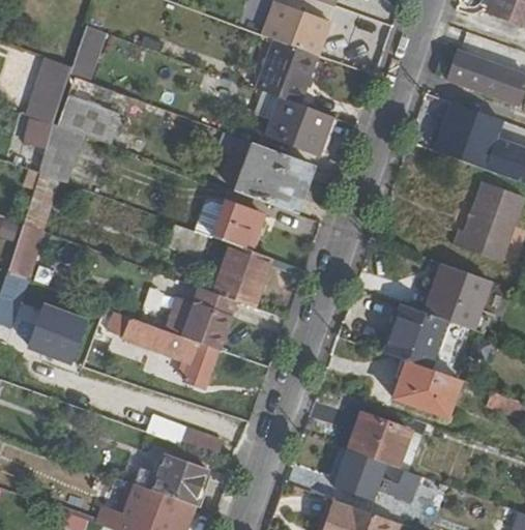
[(271,38),(314,53),(321,34),(317,32),(322,18),(273,0),(261,35),(271,38)]
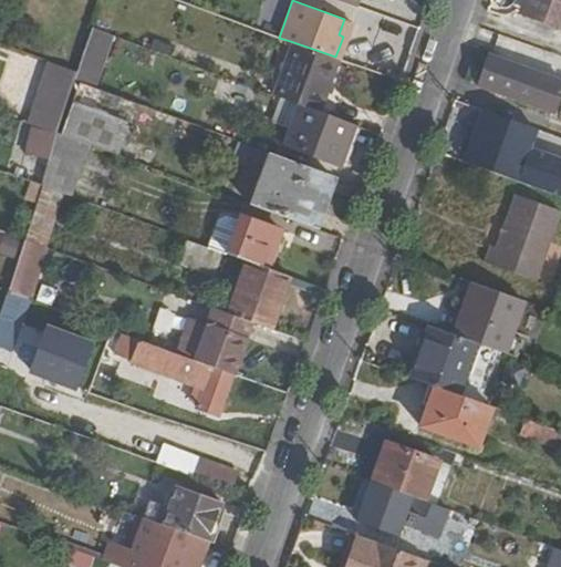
[(513,11),(522,13),(560,28),(560,0),(512,0),(510,6),(513,11)]
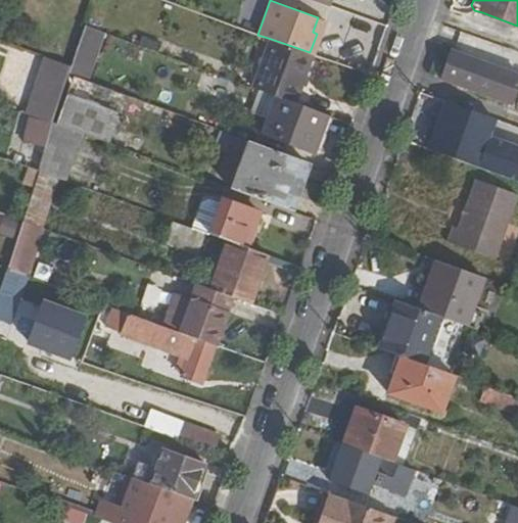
[(313,32),(317,34),(322,19),(318,17),(313,32)]
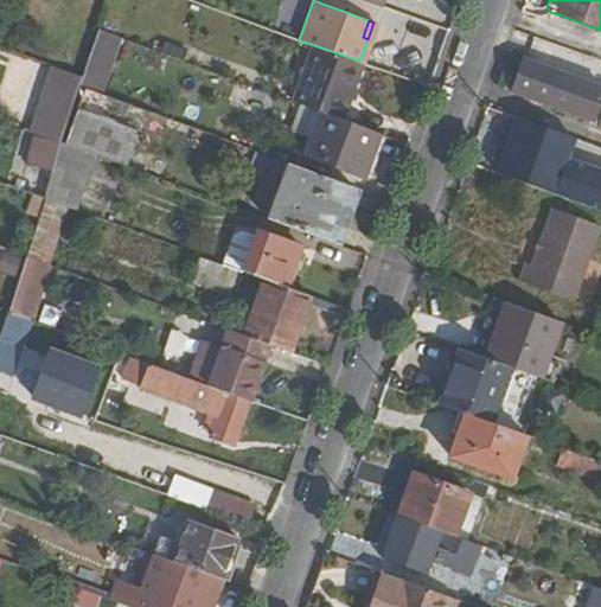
[(119,39),(96,31),(82,75),(78,87),(102,95),(119,39)]
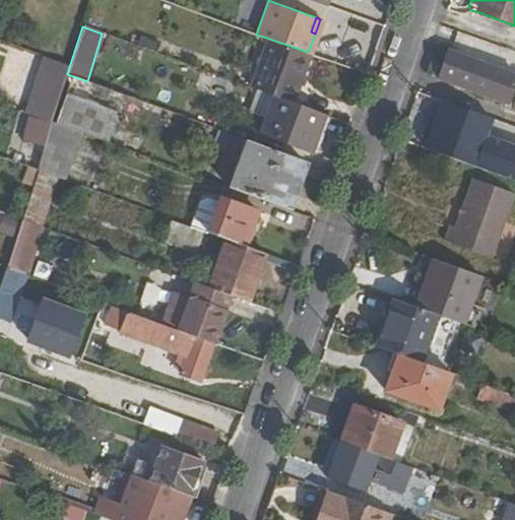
[(292,100),(308,52),(266,38),(250,85),(273,93),(292,100)]
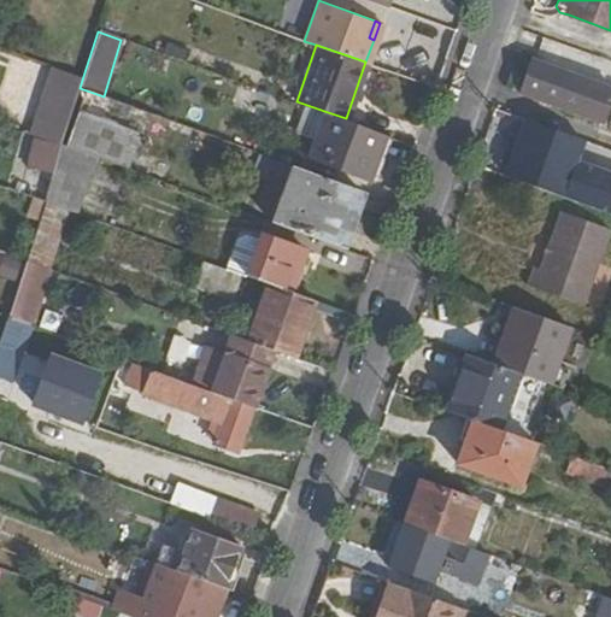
[(610,89),(528,60),(516,92),(597,121),(610,89)]
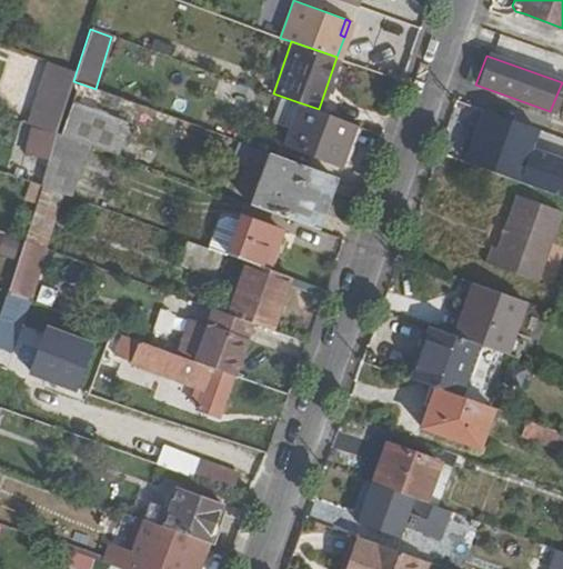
[(77,70),(51,61),(43,86),(70,93),(73,81),(77,70)]
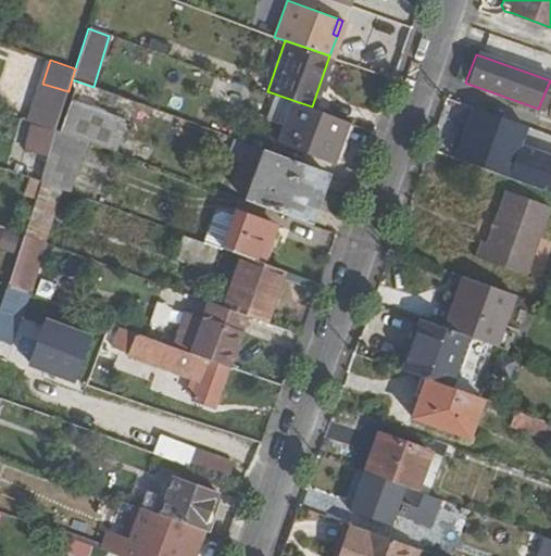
[(69,91),(62,111),(55,131),(82,140),(105,149),(122,97),(94,87),(72,79),(69,91)]
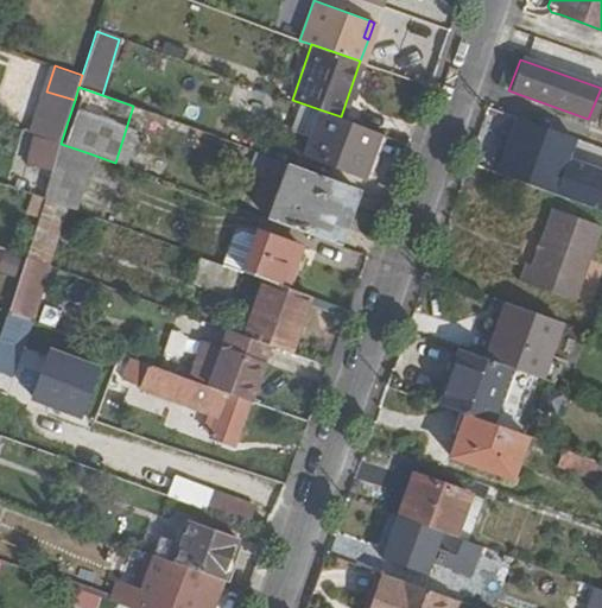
[(75,100),(46,92),(40,112),(68,121),(75,100)]
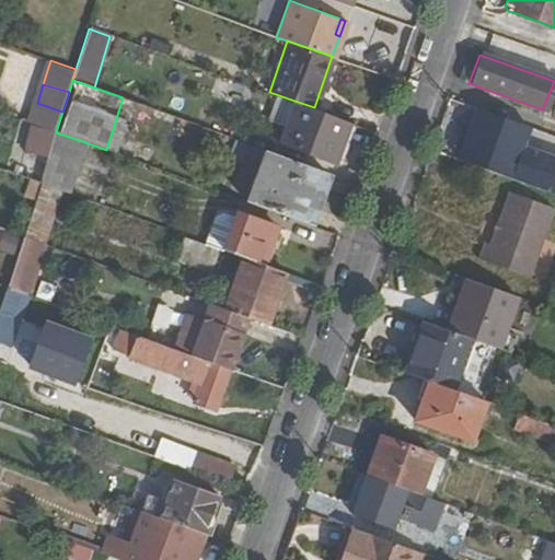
[(336,159),(350,120),(314,107),(295,101),(281,138),(336,159)]
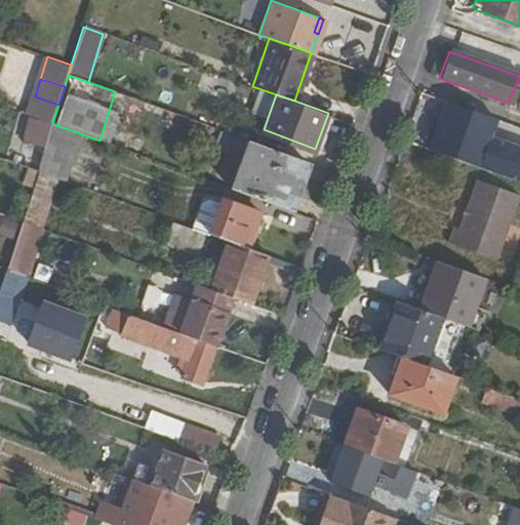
[(493,121),(442,104),(428,151),(519,184),(519,150),(488,137),(493,121)]
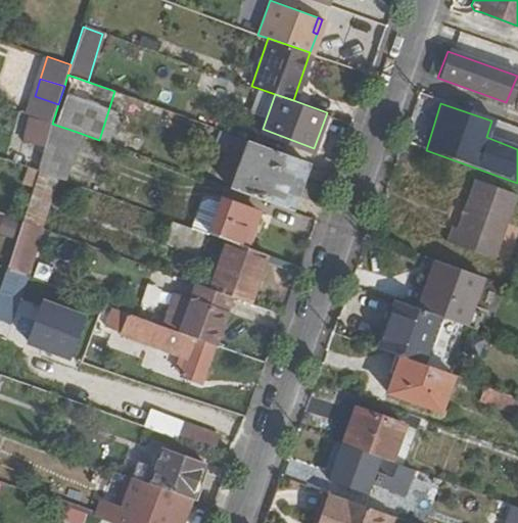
[(45,147),(52,124),(36,117),(29,141),(45,147)]
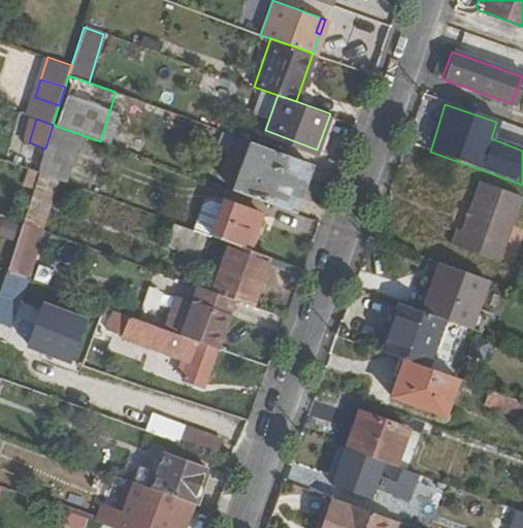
[(77,133),(53,125),(45,149),(42,159),(66,168),(77,133)]
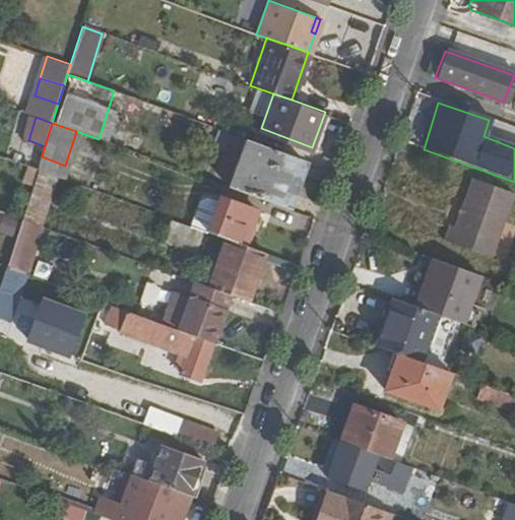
[(280,204),(298,154),(219,128),(213,146),(222,149),(227,138),(244,144),(230,186),(280,204)]
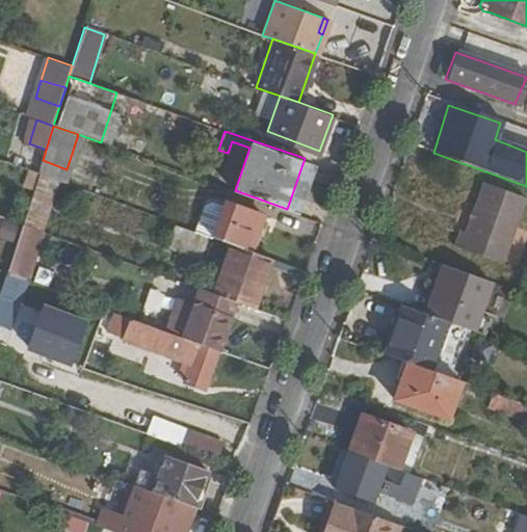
[(294,211),(313,161),(305,158),(287,209),(294,211)]
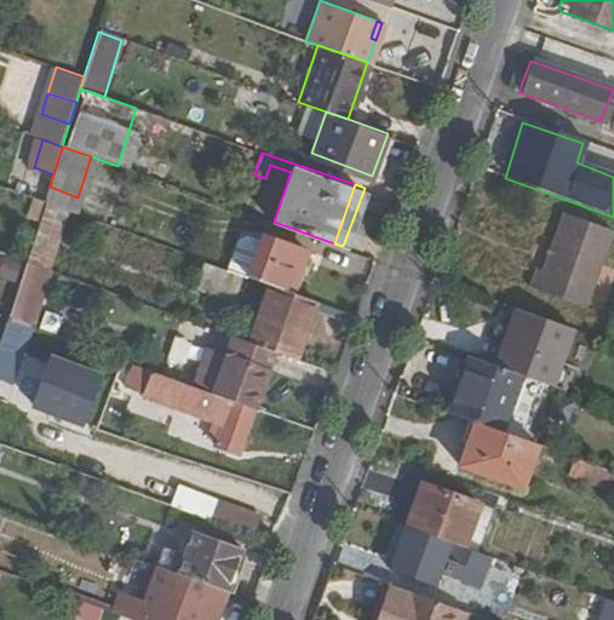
[(50,187),(45,204),(68,212),(73,213),(78,197),(50,187)]
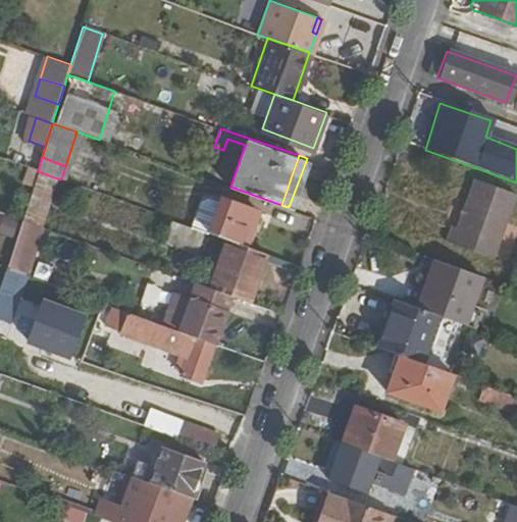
[(42,226),(57,178),(38,171),(22,220),(41,226),(42,226)]
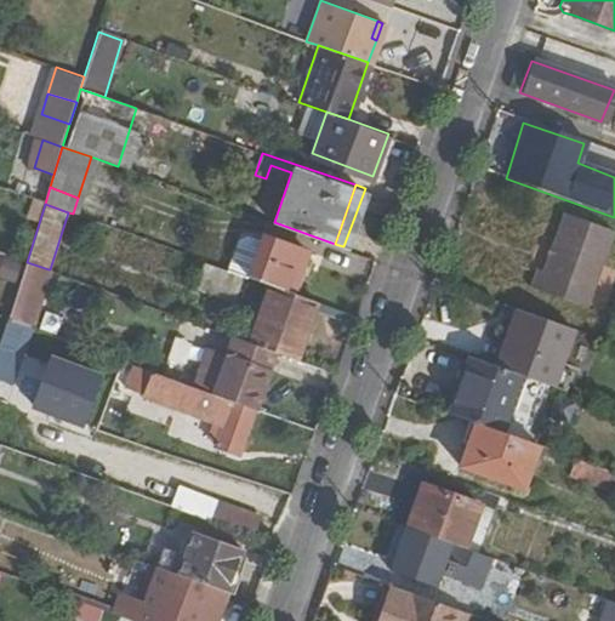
[(613,231),(562,214),(542,269),(535,267),(528,286),(585,306),(613,231)]
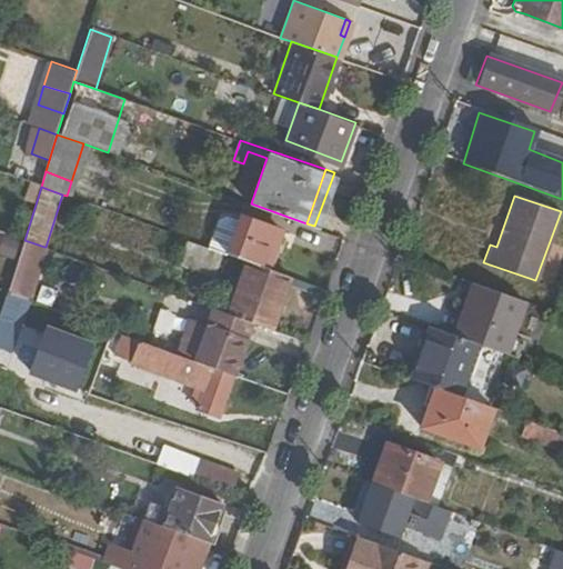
[(247,261),(269,269),(282,232),(241,217),(227,253),(247,261)]
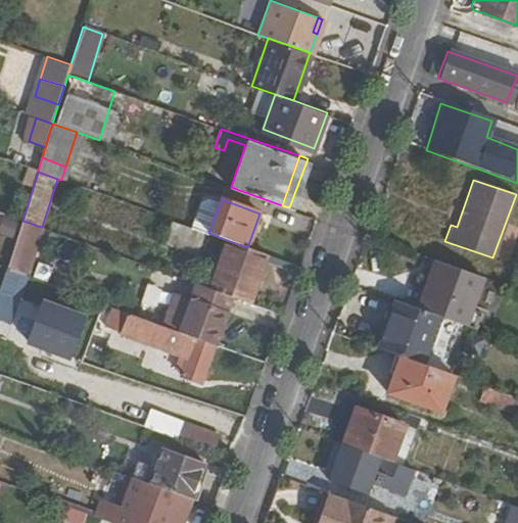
[(20,223),(3,217),(0,227),(0,235),(14,239),(20,223)]
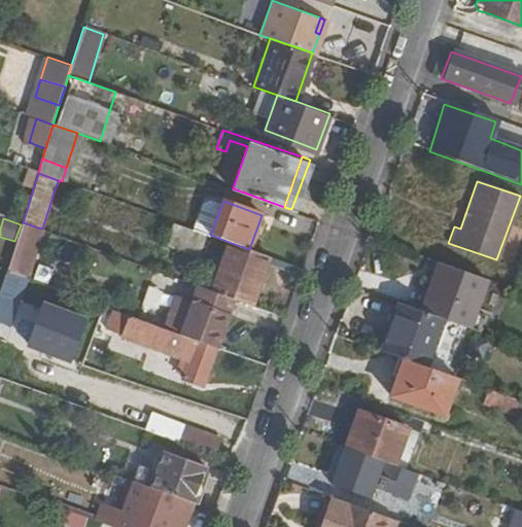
[(201,244),(205,234),(172,221),(168,232),(201,244)]
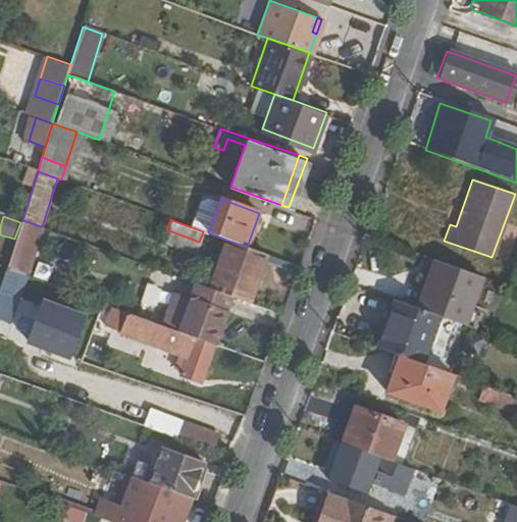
[(21,273),(26,275),(41,226),(22,220),(7,269),(21,273)]
